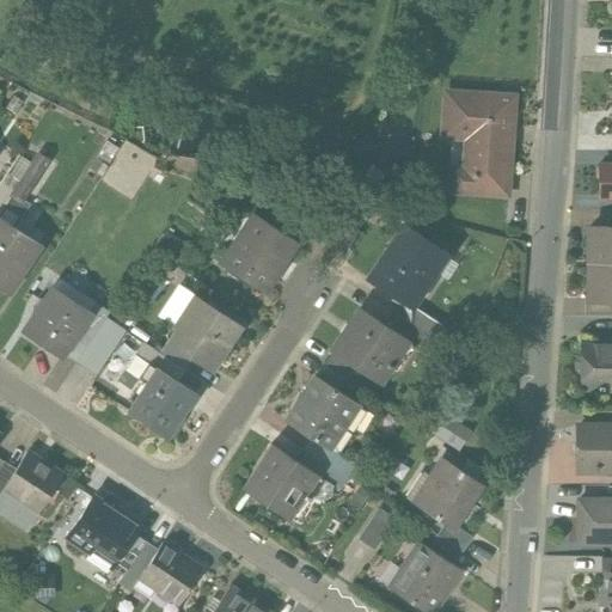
[(506,196),(513,101),(446,96),(444,141),(466,142),(465,173),(453,172),(451,191),(506,196)]
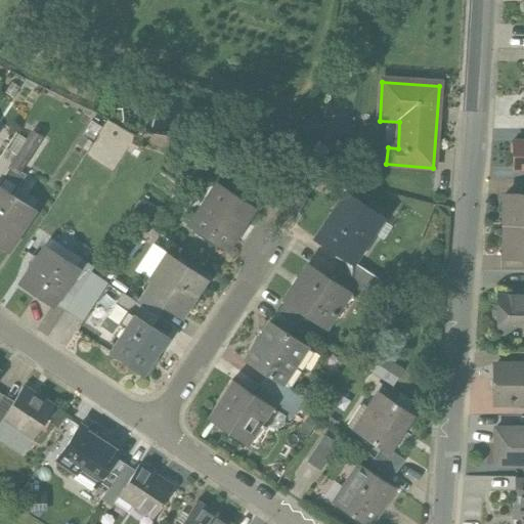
[(102,129),(93,123),(79,144),(88,150),(102,129)]
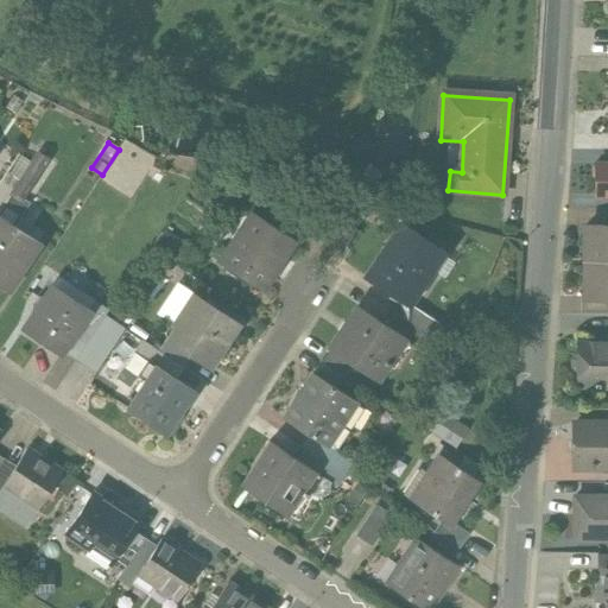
[(0,185),(12,194),(24,202),(51,162),(39,154),(20,184),(6,176),(0,183),(0,185)]
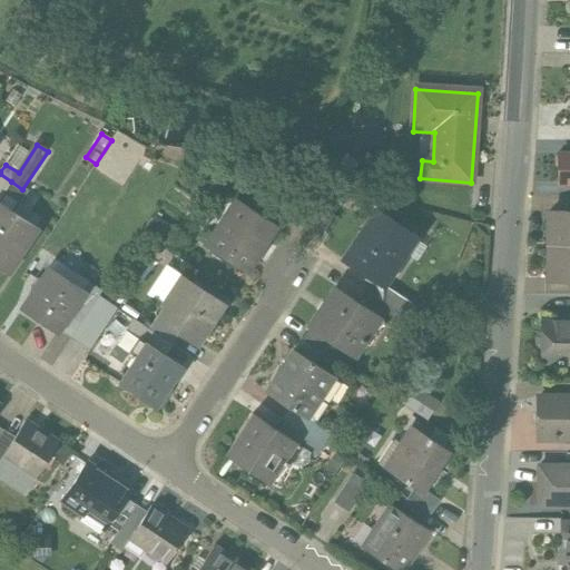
[(558,167),(558,185),(569,184),(569,155),(557,156),(554,157),(554,166),(557,167),(558,167)]
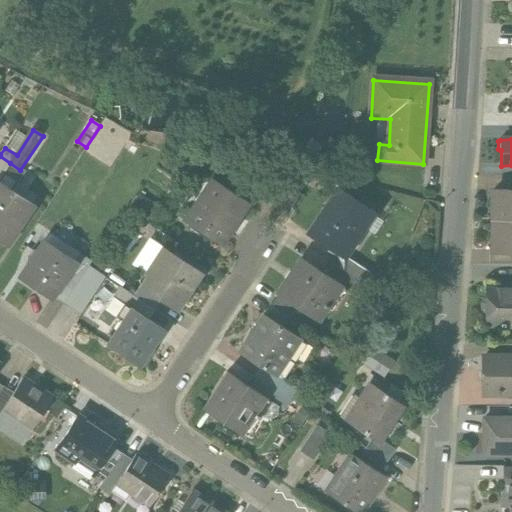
[(0,178),(10,163),(0,156),(0,178)]
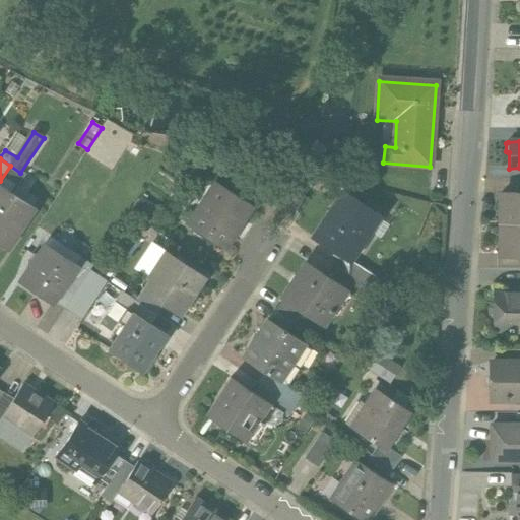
[(214,183),(215,181),(231,191),(238,179),(217,165),(208,179),(214,183)]
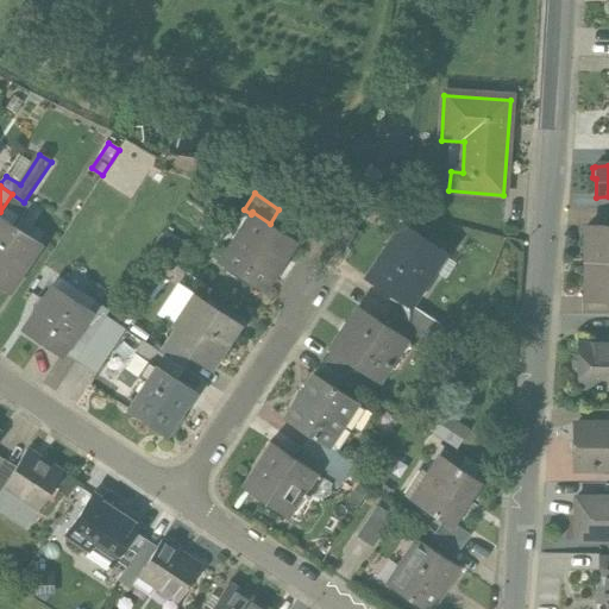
[(12,194),(0,212),(0,225),(11,232),(14,227),(30,205),(24,202),(12,194)]
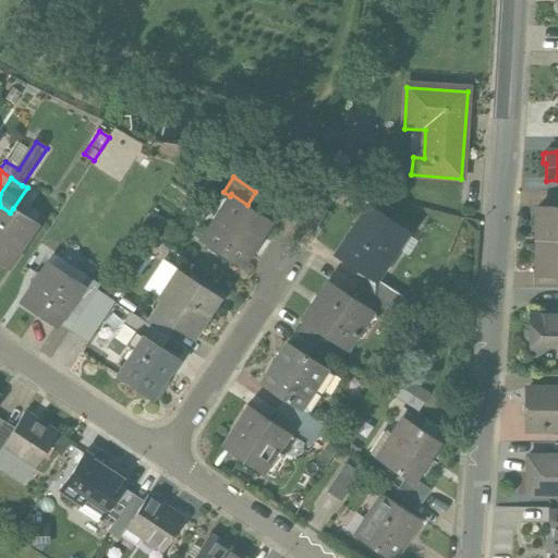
[(247,205),(231,194),(230,196),(201,241),(240,266),(270,220),(247,205)]
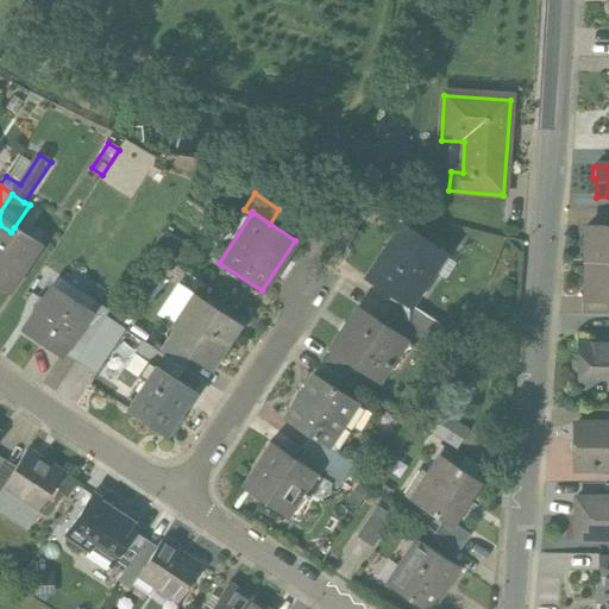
[(0,286),(8,292),(39,244),(14,227),(11,232),(0,225),(0,286)]
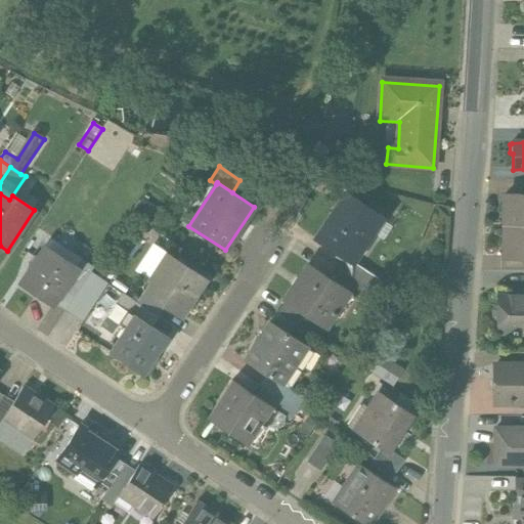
[(350,219),(372,234),(382,221),(345,195),(338,206),(352,216),(350,219)]
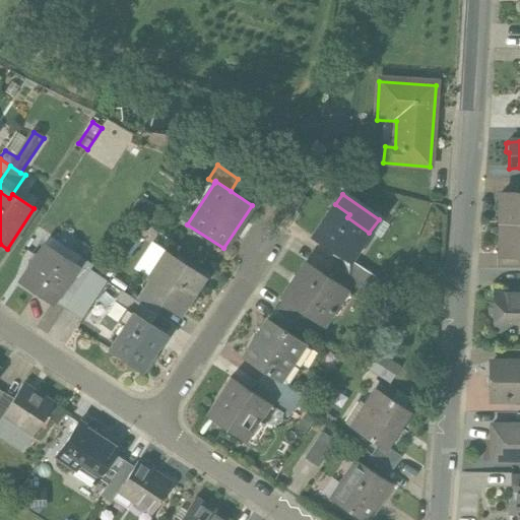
[(500,224),(519,224),(519,194),(500,194),(500,224)]
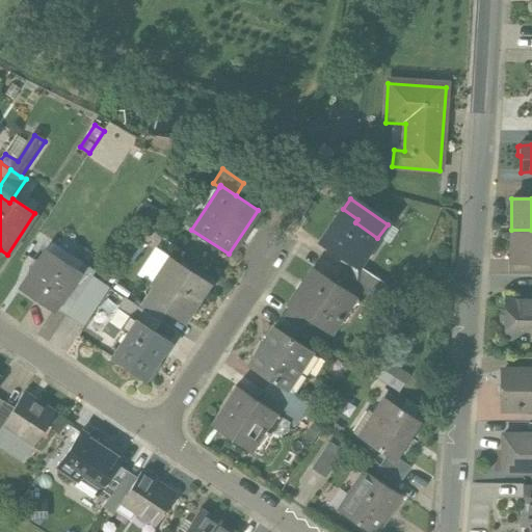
[(357,219),(343,209),(320,243),(357,268),(377,238),(355,222),(357,219)]
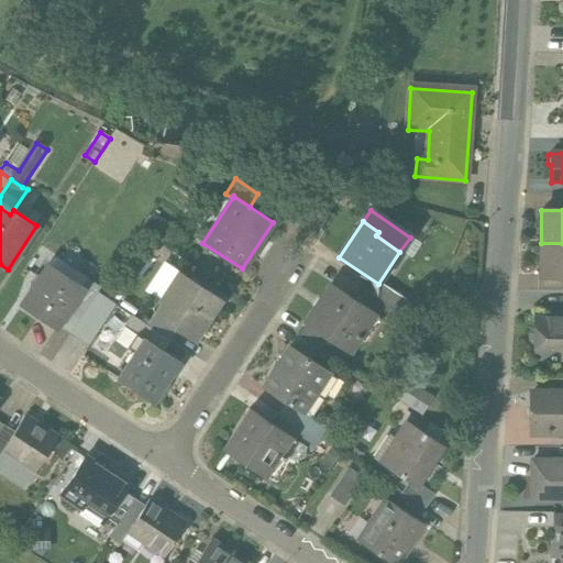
[(562,243),(541,243),(541,277),(562,276),(562,243)]
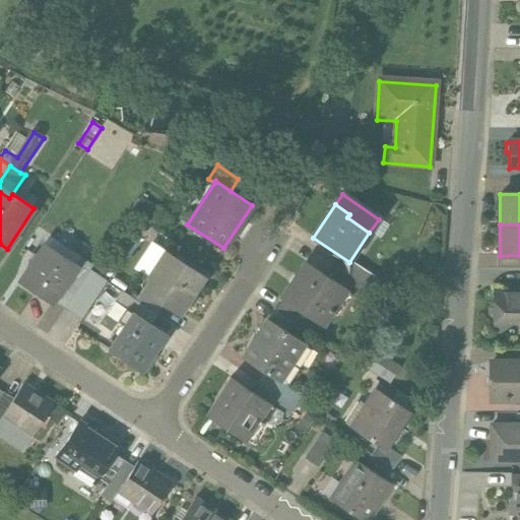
[(76,267),(44,246),(20,281),(52,303),(54,301),(68,279),(76,267)]
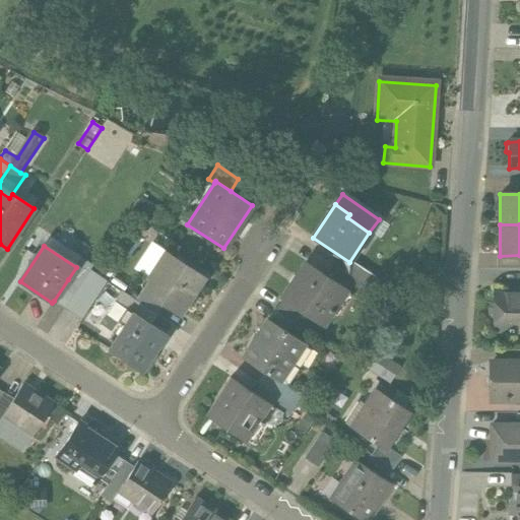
[(204,279),(165,253),(147,278),(149,280),(142,291),(163,305),(177,314),(190,294),(193,297),(204,279)]
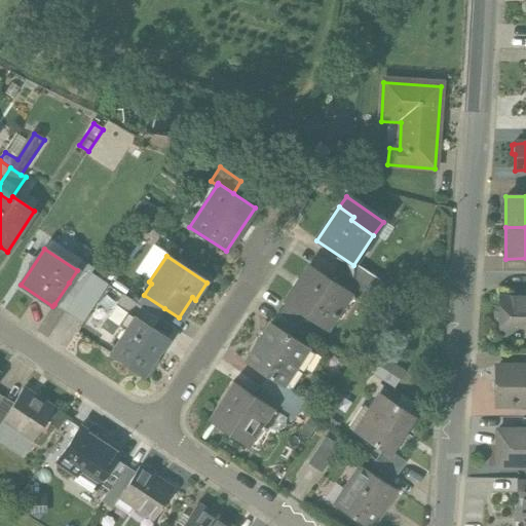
[(334,282),(309,265),(285,303),(304,316),(327,331),(350,294),(351,293),(334,282)]
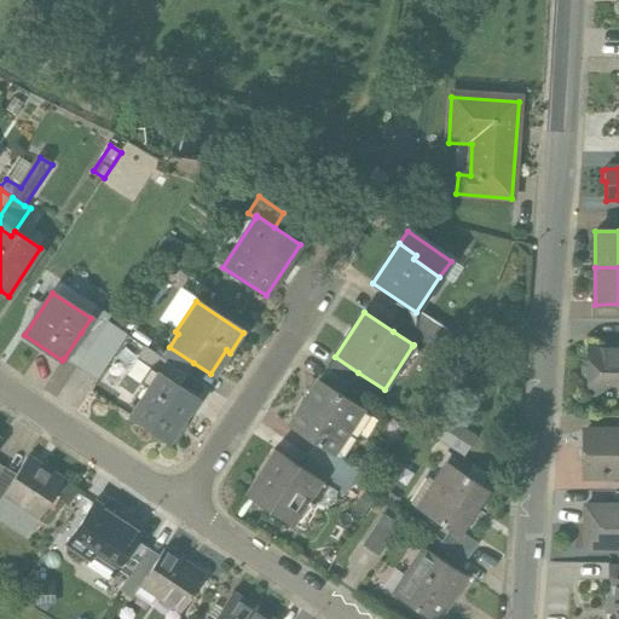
[(421,313),(412,328),(438,343),(446,330),(421,313)]
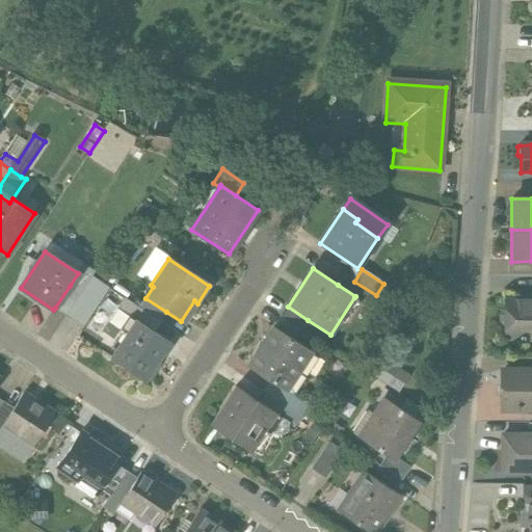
[(338,285),(355,296),(354,297),(379,313),(387,302),(376,295),(354,282),(344,275),(338,285)]
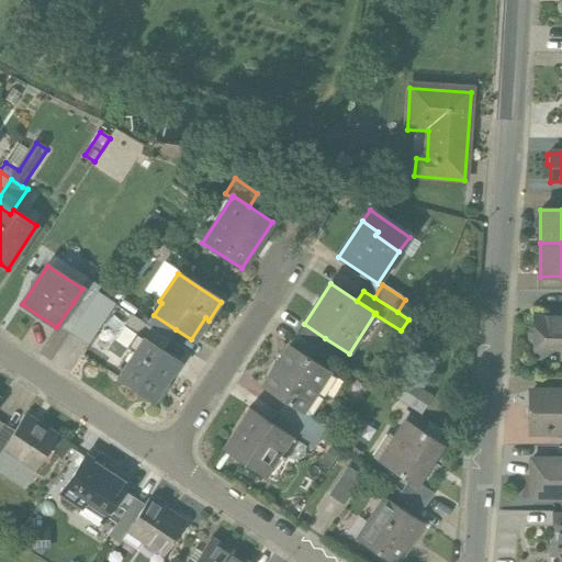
[(97,293),(86,310),(70,333),(88,345),(114,305),(97,293)]
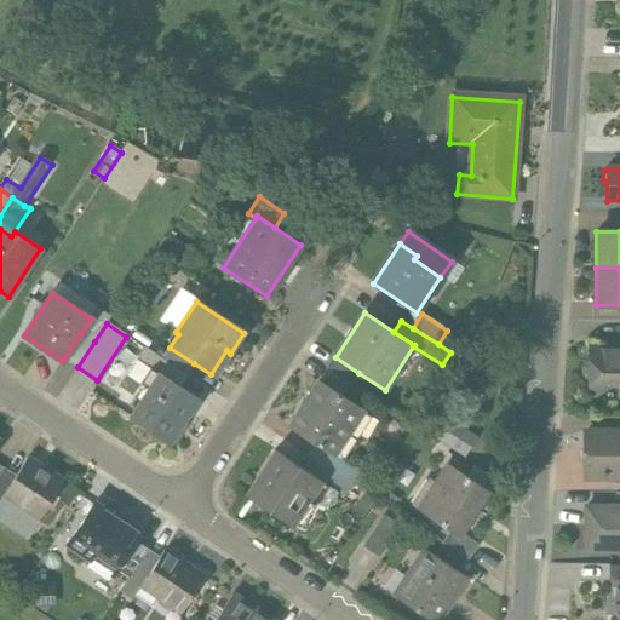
[(95,342),(81,333),(64,359),(78,367),(95,342)]
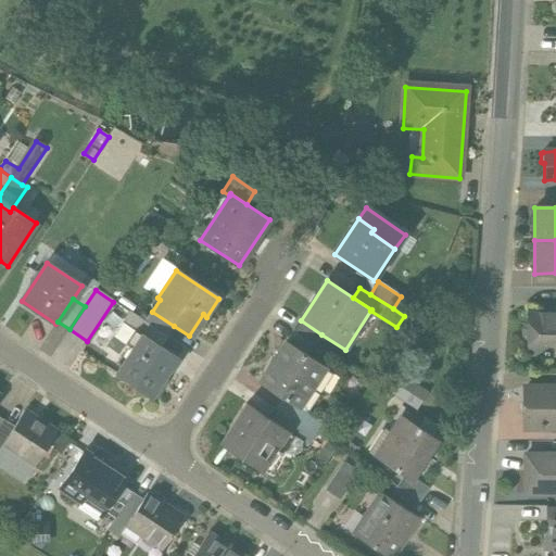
[(174,326),(152,312),(144,323),(166,337),(174,326)]
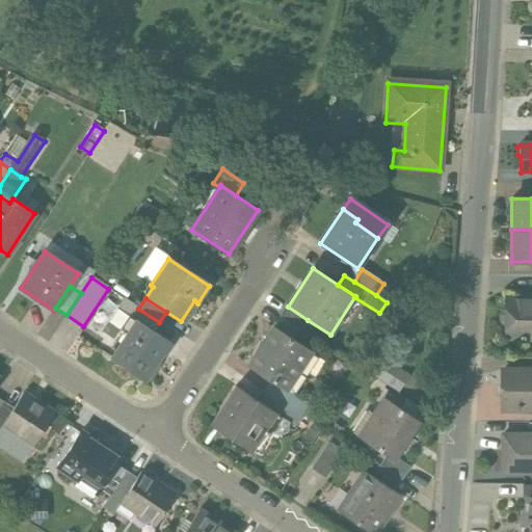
[(506,326),(506,340),(531,340),(531,298),(506,298),(506,312),(504,312),(500,315),(500,322),(504,326),(506,326)]
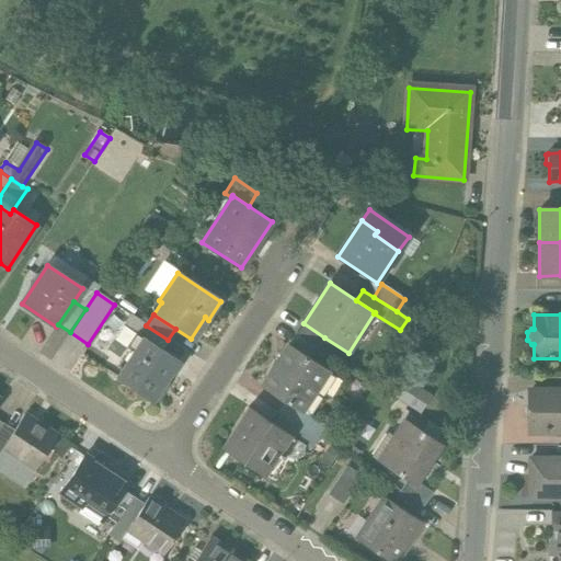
[(304,323),(297,335),(317,348),(324,338),(304,323)]
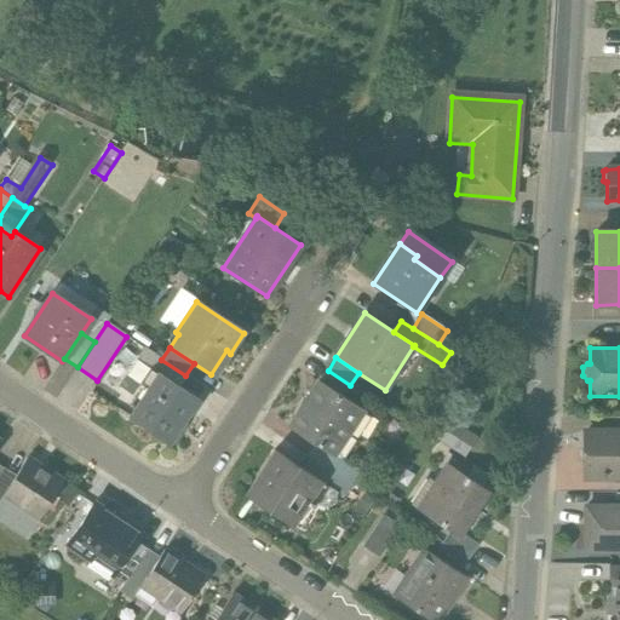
[(158,377),(159,375),(178,388),(185,375),(161,360),(153,373),(158,377)]
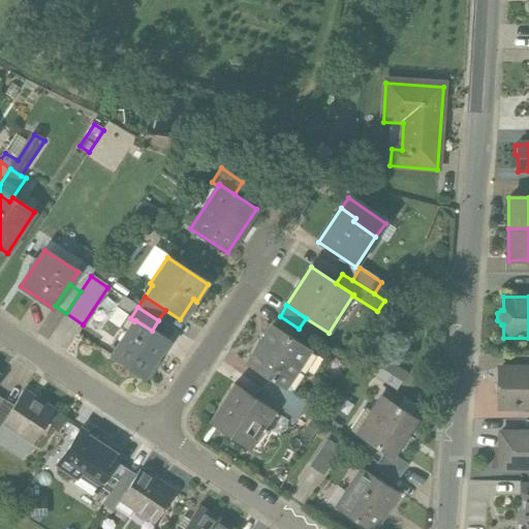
[(274,325),(292,338),(299,329),(280,316),(274,325)]
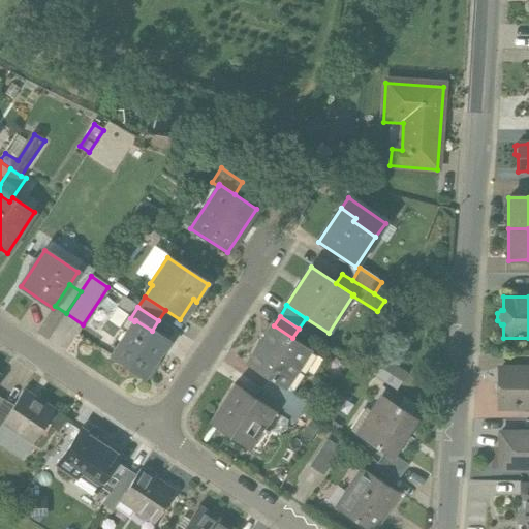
[(152,331),(135,320),(134,321),(112,356),(144,378),(161,351),(163,352),(169,343),(152,331)]
